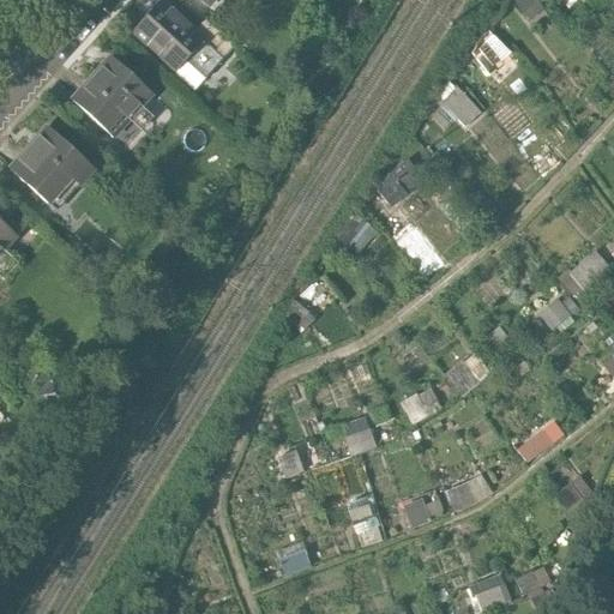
[(205,40),(164,1),(133,34),(175,72),(205,40)]
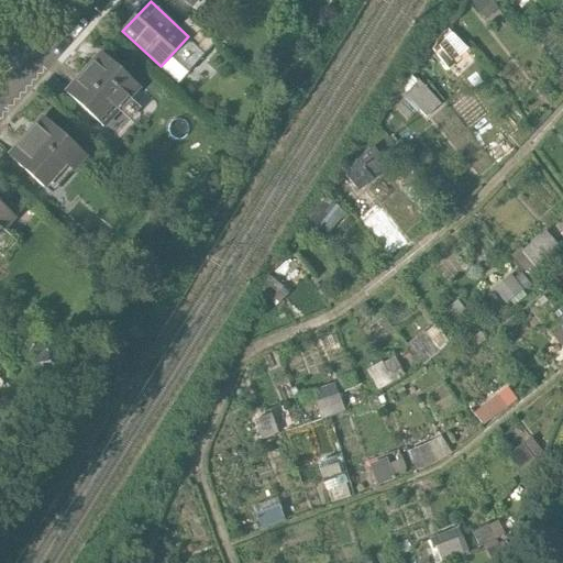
[(444,33),(431,47),(453,67),(466,53),(444,33)]
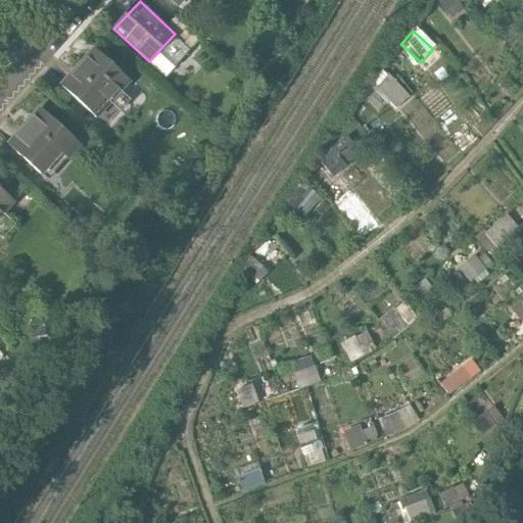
[(131,82),(93,49),(60,86),(98,119),(131,82)]
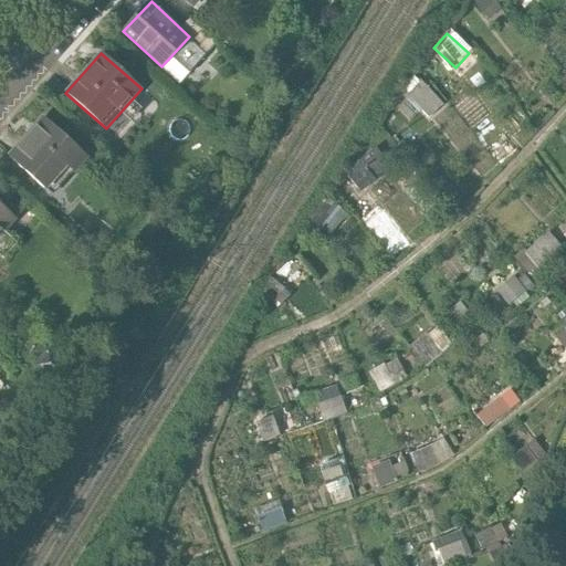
[(88,157),(44,118),(10,156),(48,189),(70,165),(76,170),(88,157)]
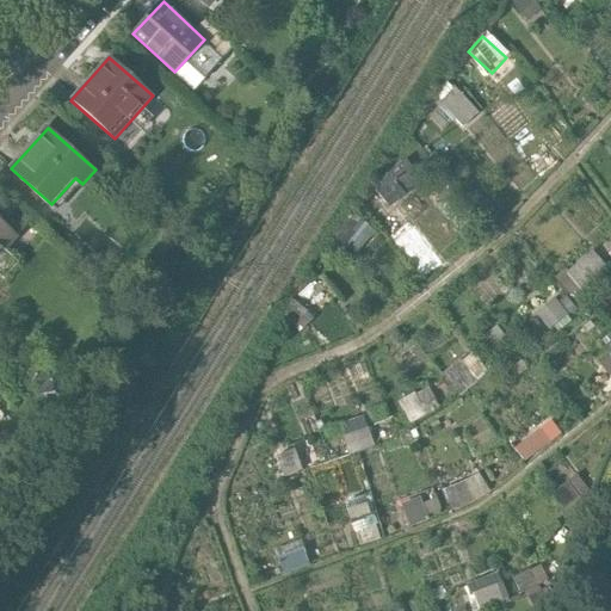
[(389,204),(408,185),(393,168),(372,187),(389,204)]
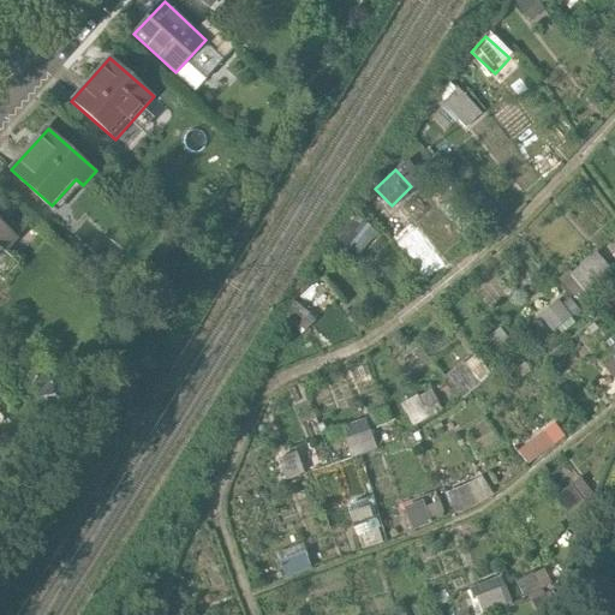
[(334,230),(354,252),(377,232),(357,209),(334,230)]
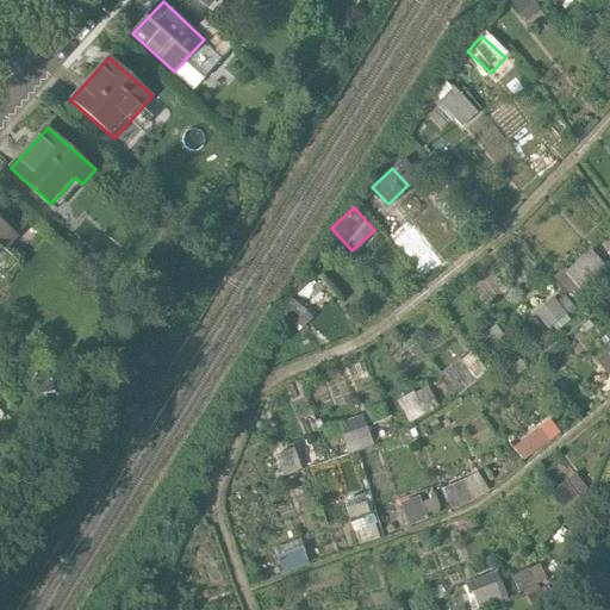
[(0,274),(4,278),(17,262),(4,250),(17,236),(0,219),(0,274)]
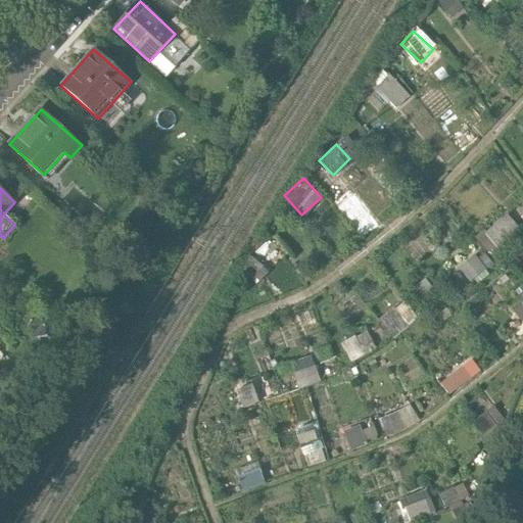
[(461,260),(472,281),(487,273),(476,252),(461,260)]
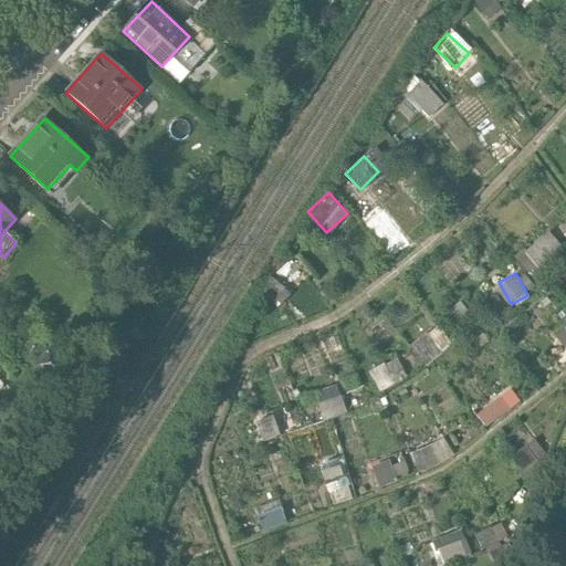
[(565,344),(565,318),(553,333),(565,344)]
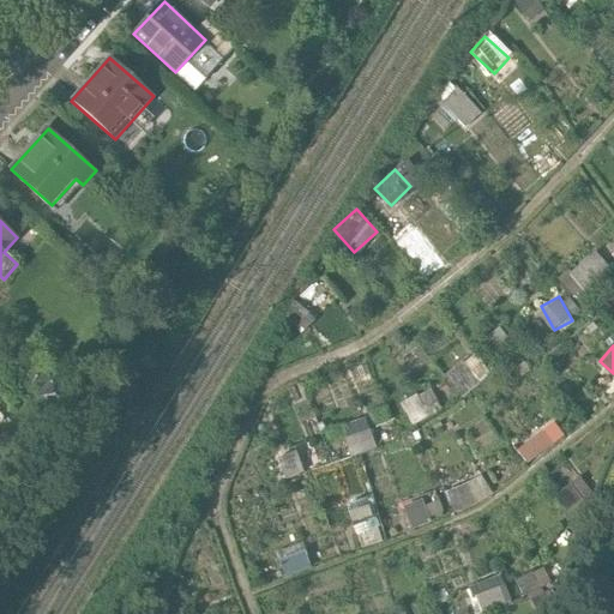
[(90,390),(68,369),(49,390),(61,401),(71,390),(82,399),(90,390)]
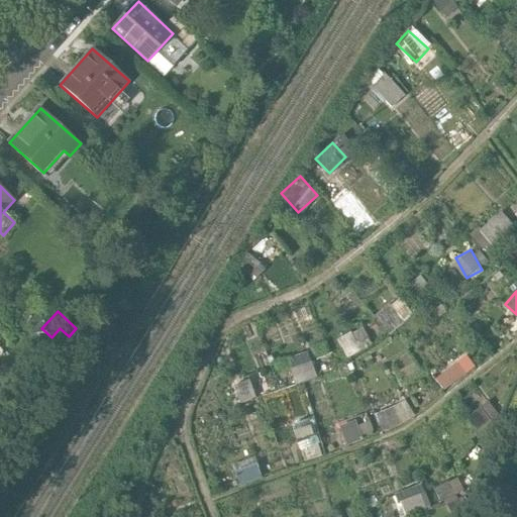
[(463,351),(432,374),(441,388),(474,366),(463,351)]
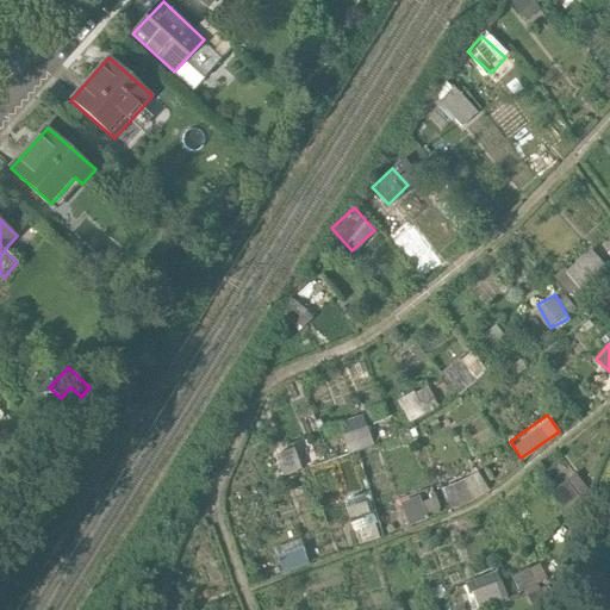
[(347,452),(373,446),(369,425),(343,430),(347,452)]
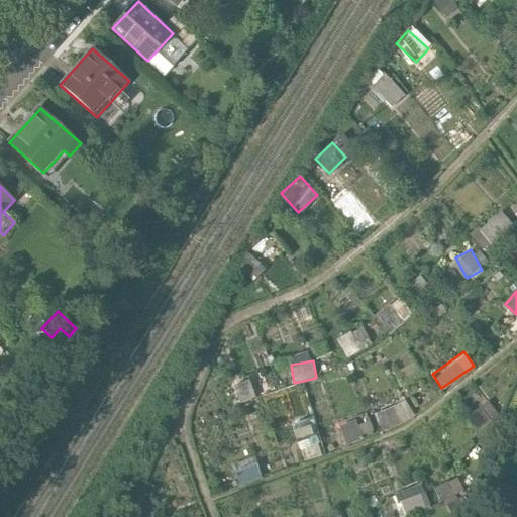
[(232,382),(237,401),(253,396),(247,378),(232,382)]
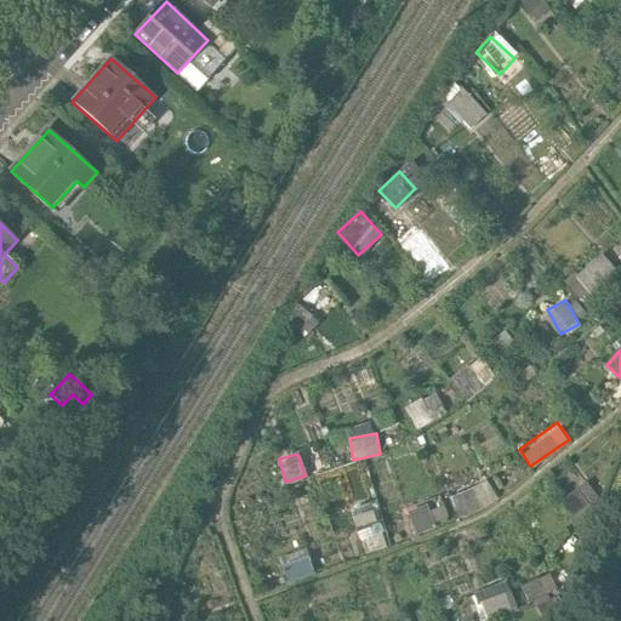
[(494,474),(448,493),(457,519),(503,502),(494,474)]
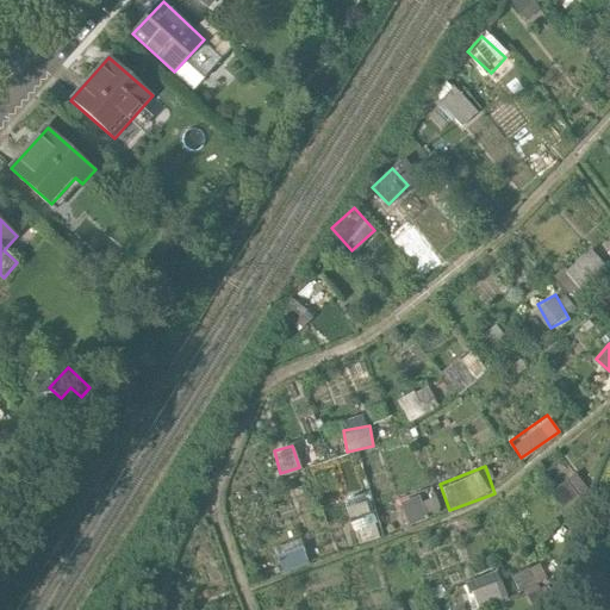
[(433,516),(430,493),(400,497),(404,520),(433,516)]
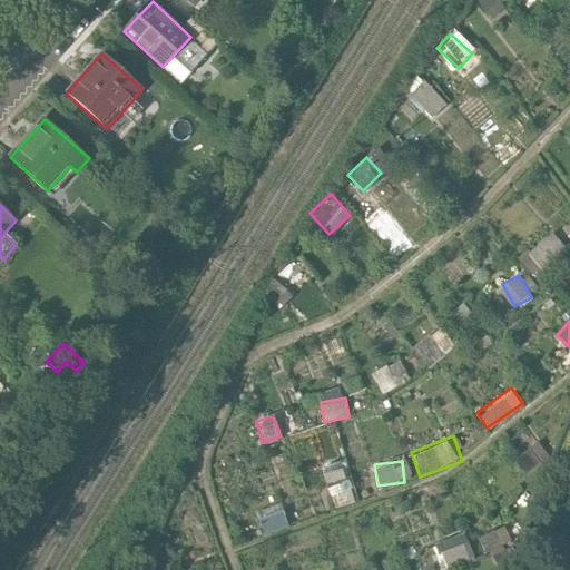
[(338,462),(323,467),(334,505),(350,501),(338,462)]
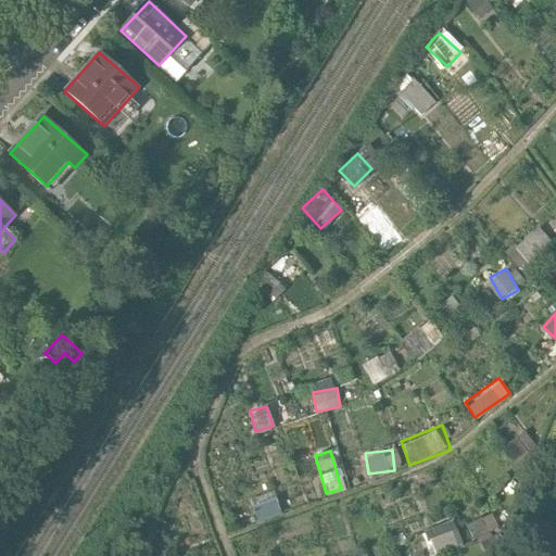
[(254,519),(279,512),(272,488),(247,496),(254,519)]
